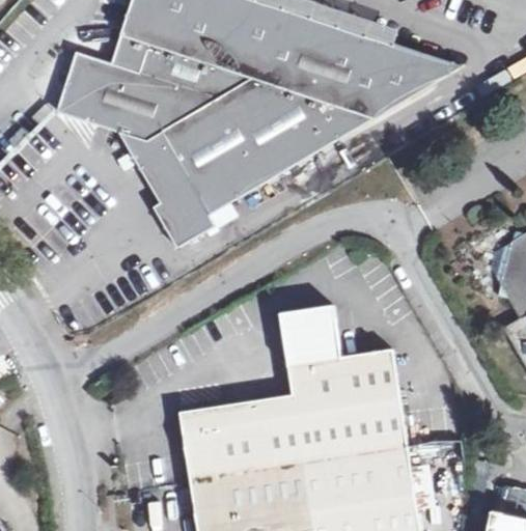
[(460,65),(259,0),(130,0),(109,64),(75,53),(54,110),(121,134),(161,205),(153,210),(177,249),(215,228),(206,214),(460,65)]
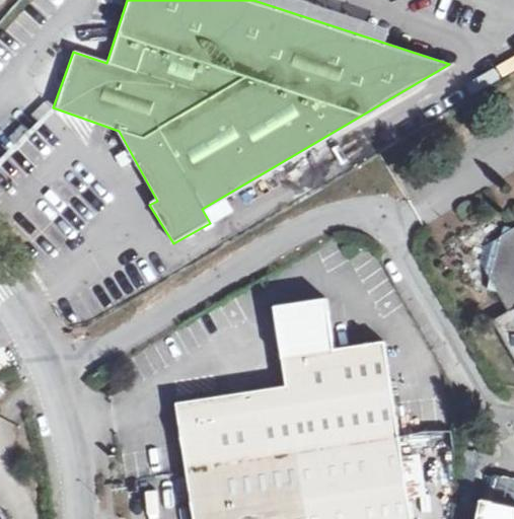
[(497,237),(487,277),(495,292),(506,311),(491,320),(513,360),(513,226),(512,228),(497,237)]
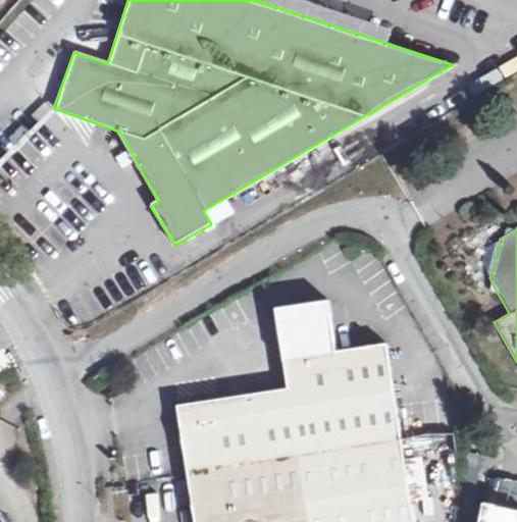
[(503,227),(500,239),(515,229),(503,227)]
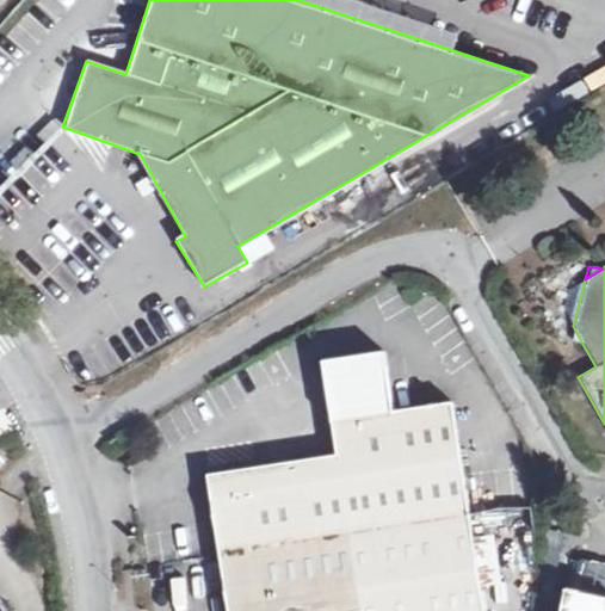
[(573,326),(585,279),(566,290),(561,307),(573,326)]
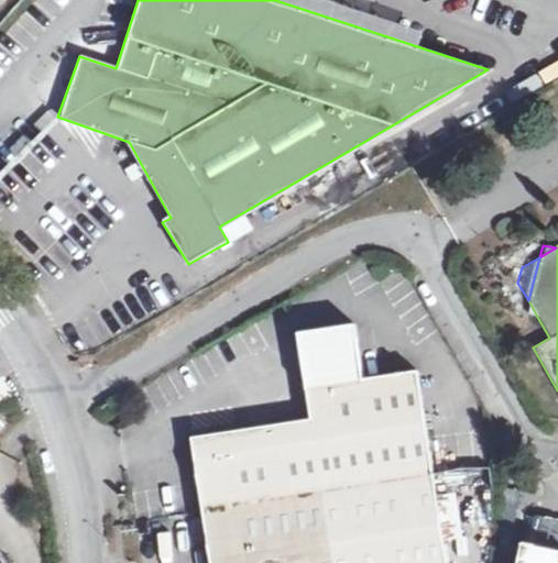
[(525,312),(537,317),(528,300),(525,312)]
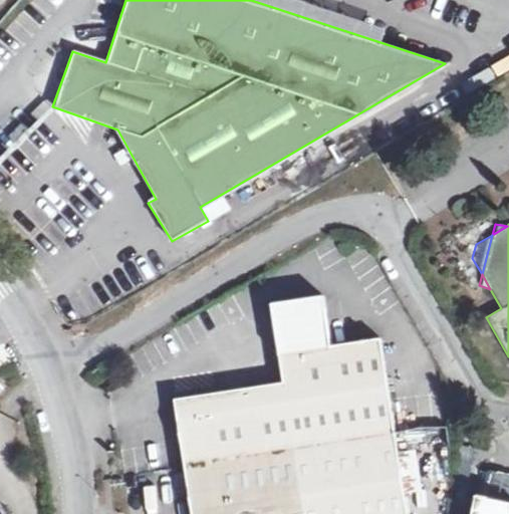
[(173,398),(189,513),(290,513),(300,512),(300,513),(405,513),(377,337),(328,343),(318,294),(268,302),(280,381),(173,398)]
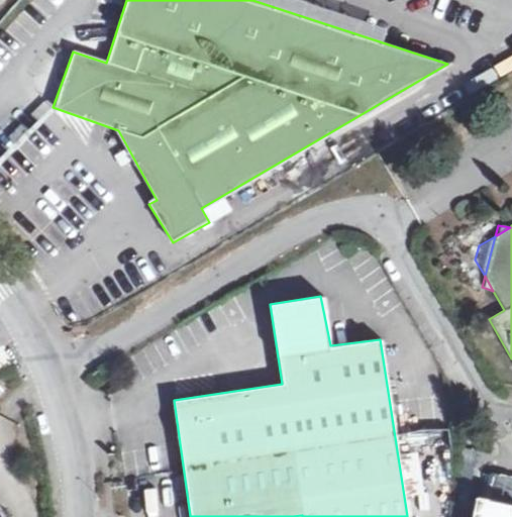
[(483,475),(477,499),(499,504),(504,480),(483,475)]
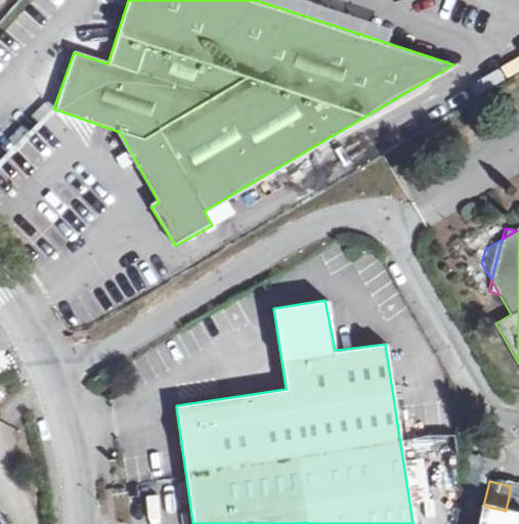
[(518,523),(518,487),(511,486),(506,511),(483,506),(478,523),(518,523)]
